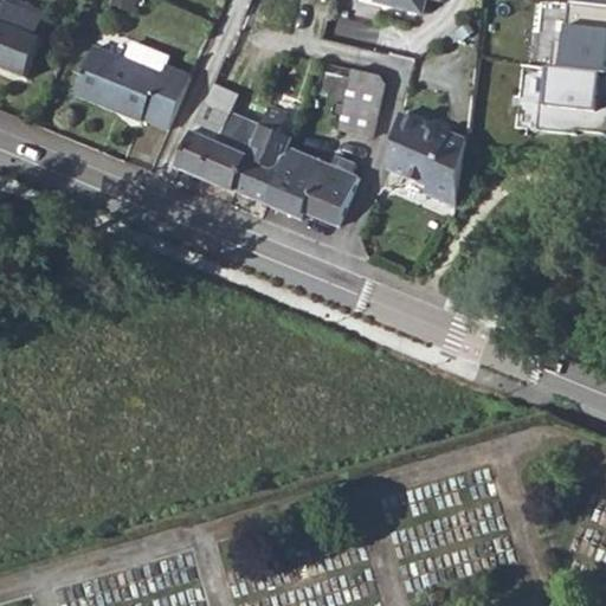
[(49,11),(24,0),(13,0),(0,34),(0,68),(27,78),(44,39),(37,36),(49,11)]
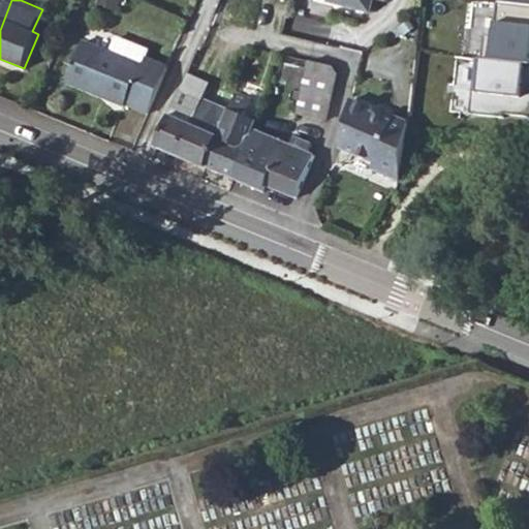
[(0,0),(0,30),(11,0),(0,0)]
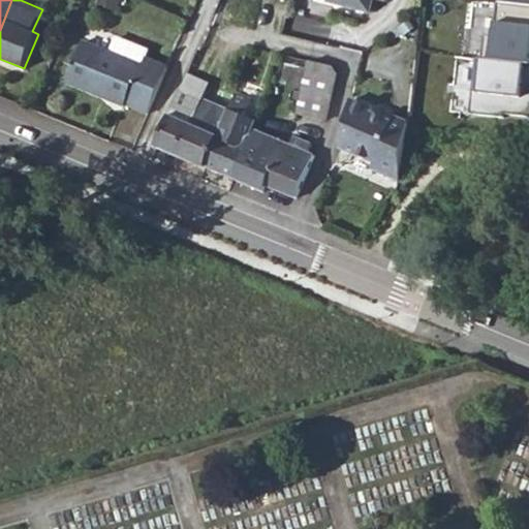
[(346,0),(346,3),(367,8),(369,0),(346,0)]
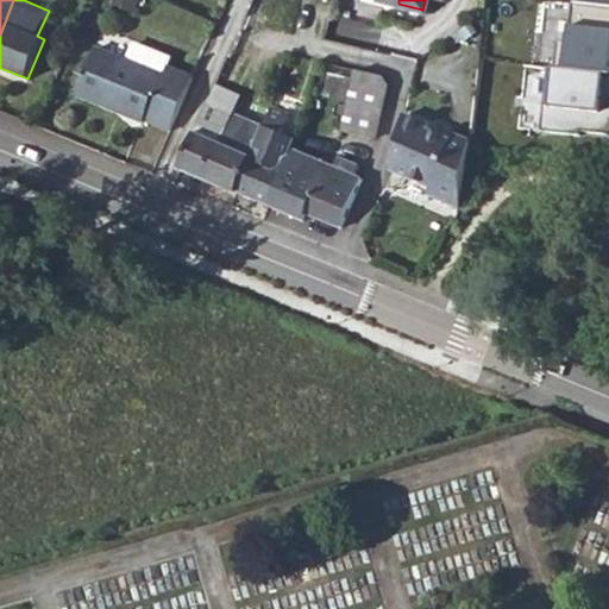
[(608,5),(576,1),(566,66),(608,71),(608,5)]
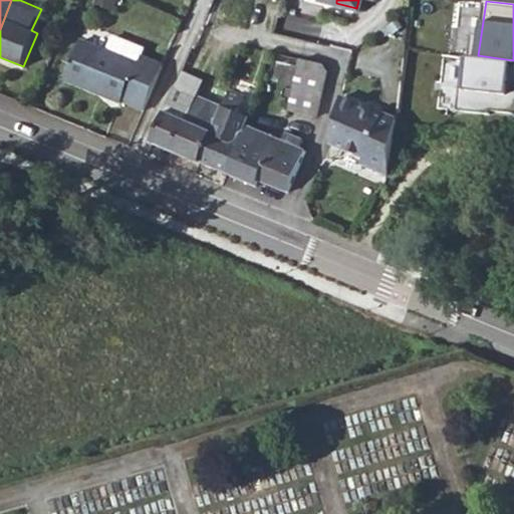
[(122,100),(145,110),(165,66),(141,55),(137,63),(81,39),(64,79),(120,102),(122,100)]
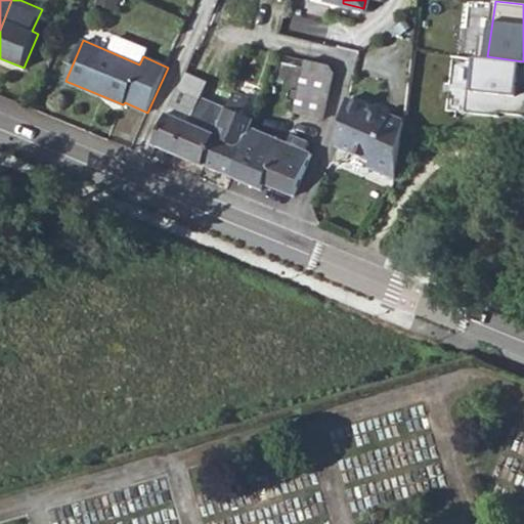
[(335,56),(285,45),(279,64),(302,71),(331,77),(335,56)]
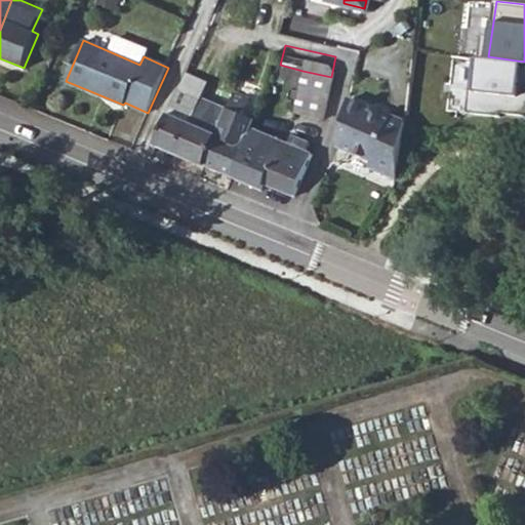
[(524,62),(488,56),(480,55),(472,109),(524,114),(524,62)]
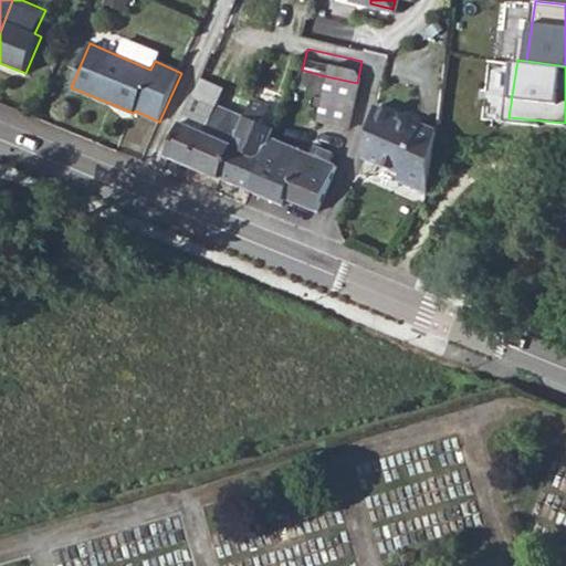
[(167,156),(192,167),(199,150),(220,100),(224,88),(211,83),(218,65),(209,61),(167,156)]
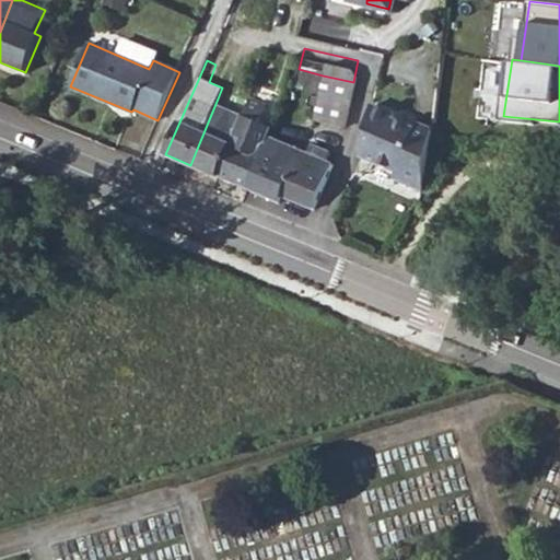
[(286,114),(345,126),(353,82),(323,76),(316,104),(289,100),(286,114)]
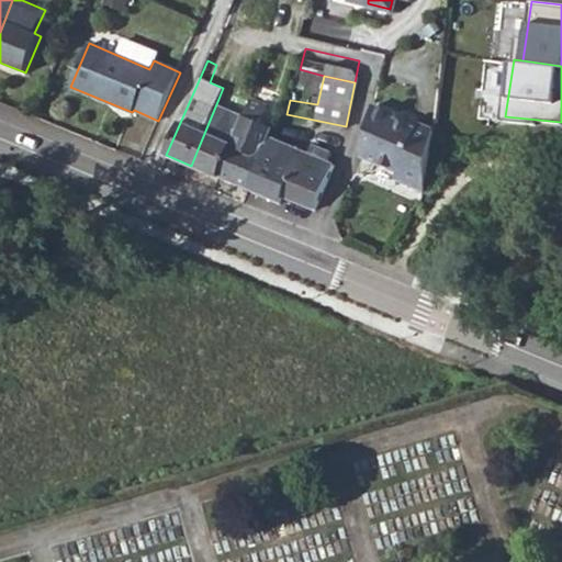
[(218,177),(247,189),(269,137),(280,110),(251,98),(250,99),(244,116),(242,124),(225,163),(218,177)]
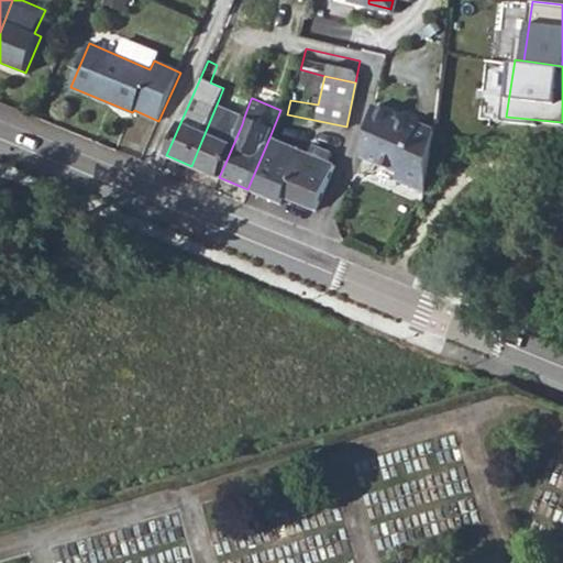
[(233,105),(219,99),(198,150),(191,166),(219,177),(225,163),(242,124),(244,117),(242,116),(239,123),(228,119),(233,105)]
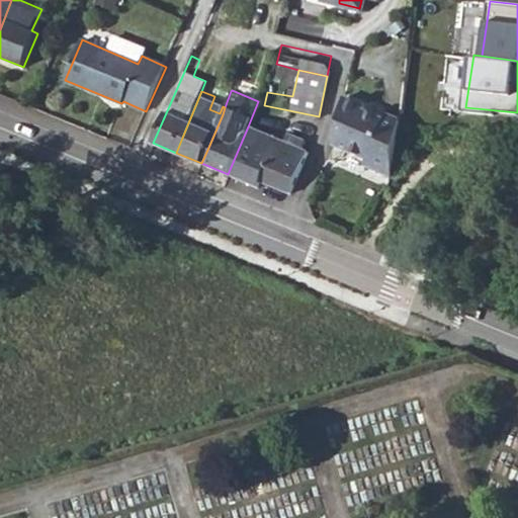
[(362,109),(343,99),(333,142),(344,146),(343,151),(366,160),(363,166),(391,177),(399,120),(383,115),(380,120),(360,113),(362,109)]
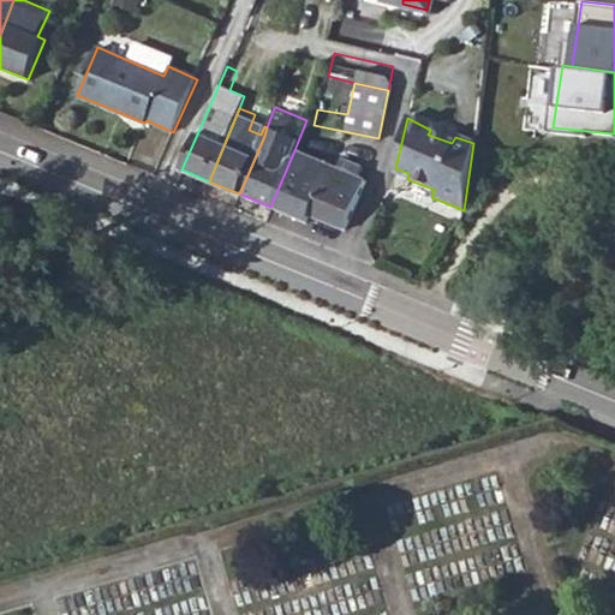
[(340,169),(294,150),(270,207),(306,222),(309,214),(346,230),(366,180),(360,178),(340,169)]
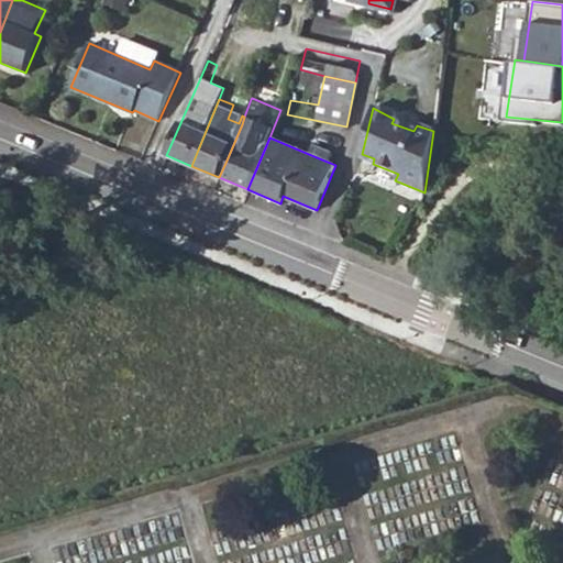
[(311,155),(330,163),(334,152),(316,144),(311,155)]
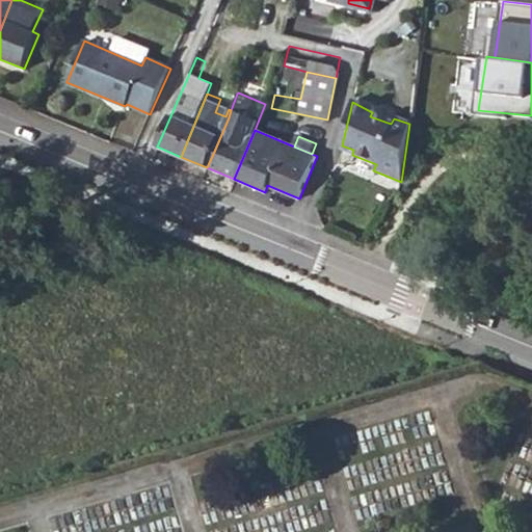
[(353,150),(342,145),(341,151),(352,155),(353,150)]
